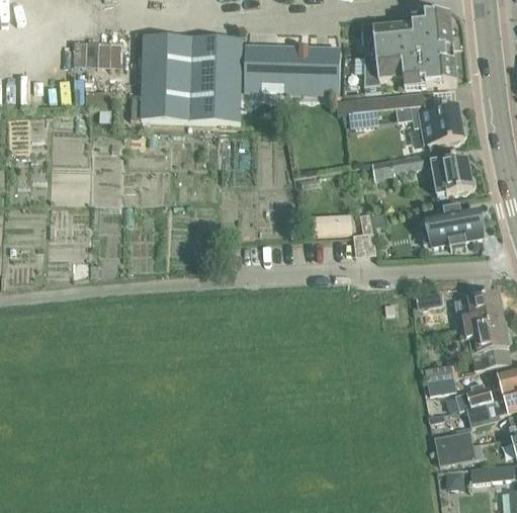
[(412,25),(411,25),(373,29),(373,25),(373,23),(360,24),(360,26),(361,30),(363,56),(363,88),(379,86),(378,80),(400,78),(403,78),(403,84),(404,88),(404,89),(455,84),(448,13),(424,16),(424,17),(412,18),(412,19),(413,25),(412,25)]
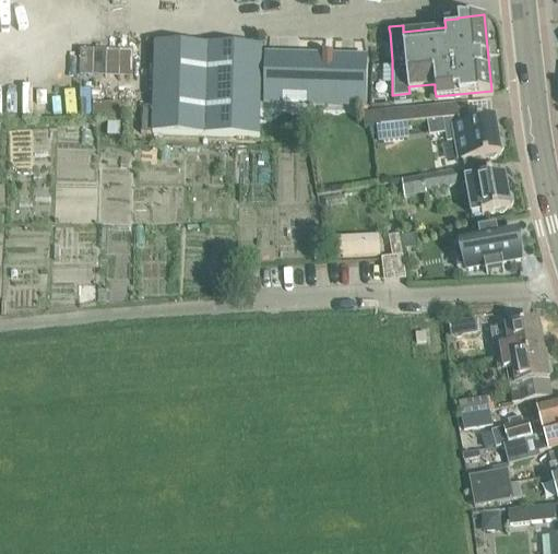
[(257,133),(260,44),(153,42),(151,131),(257,133)]
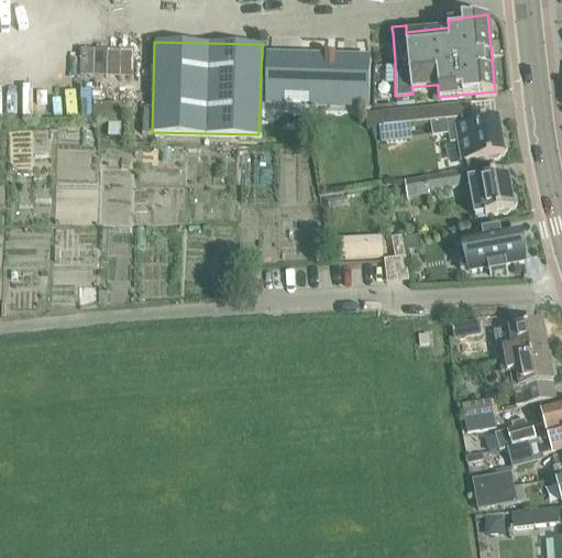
[(368,57),(266,54),(264,99),(367,101),(368,57)]
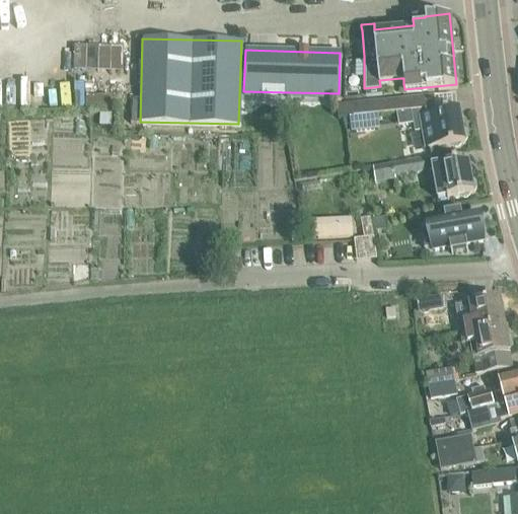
[(433,92),(336,102),(337,116),(350,115),(375,112),(414,107),(434,105),(433,92)]
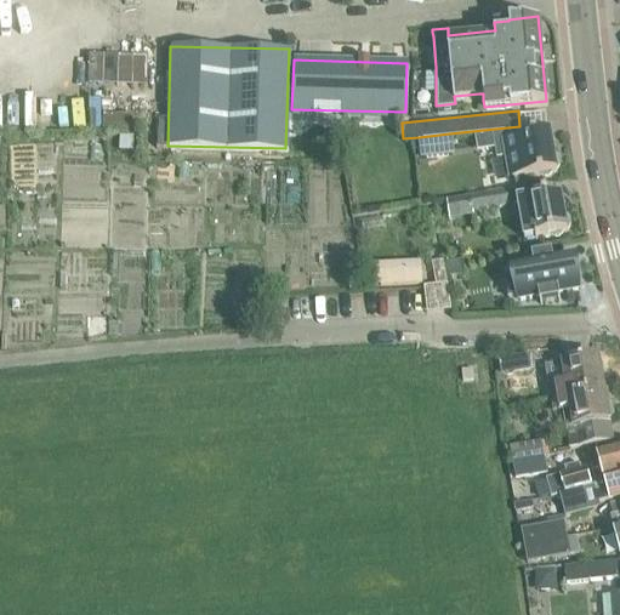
[(519,126),(495,129),(499,154),(507,152),(511,175),(513,175),(524,174),(536,171),(541,174),(547,172),(550,169),(555,169),(555,168),(558,160),(557,154),(551,149),(549,129),(546,129),(519,132),(519,126)]
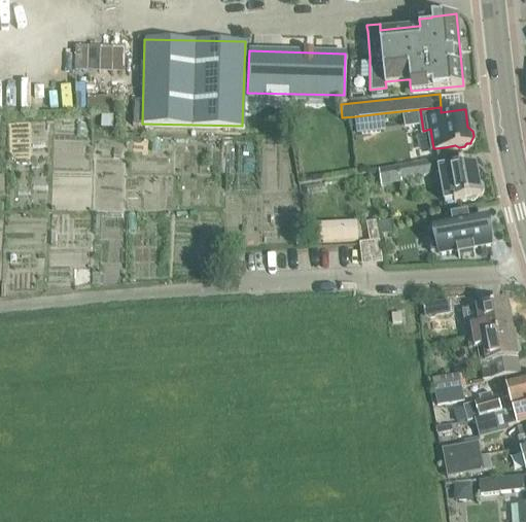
[(381,113),(355,116),(357,130),(382,128),(381,113)]
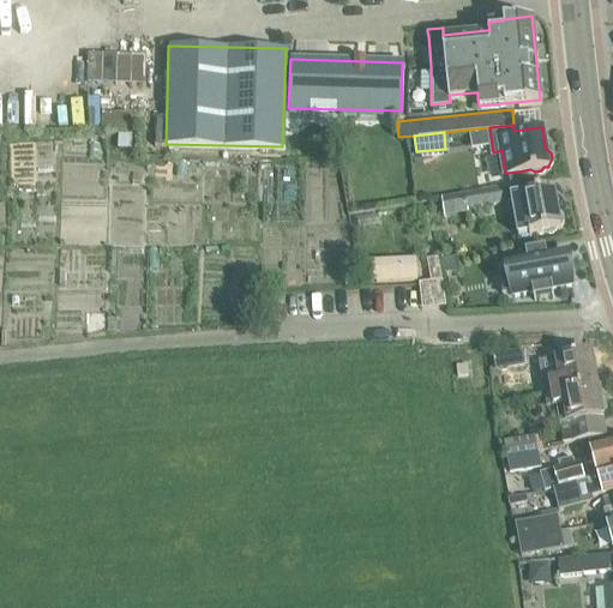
[(464,191),(440,196),(443,209),(503,199),(500,184),(464,191)]
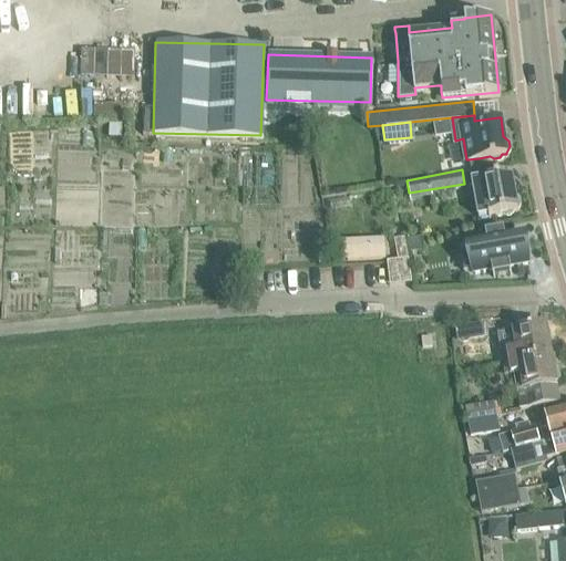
[(471,178),(476,215),(501,210),(505,213),(508,213),(512,208),(516,208),(516,207),(520,201),(518,196),(514,191),(510,172),(471,178)]
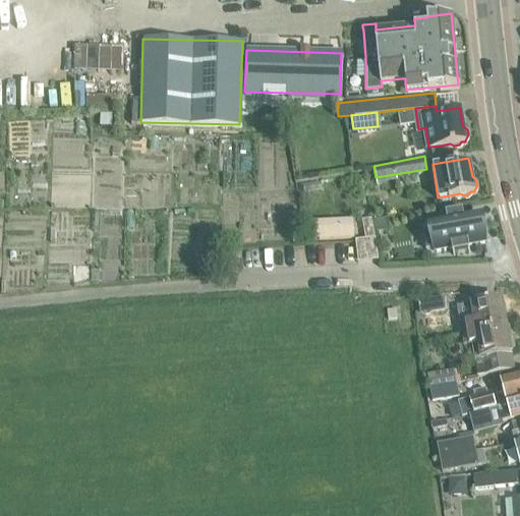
[(446,212),(446,216),(430,219),(436,247),(451,245),(452,249),(468,246),(468,242),(483,239),(478,211),(463,213),(462,210),(446,212)]
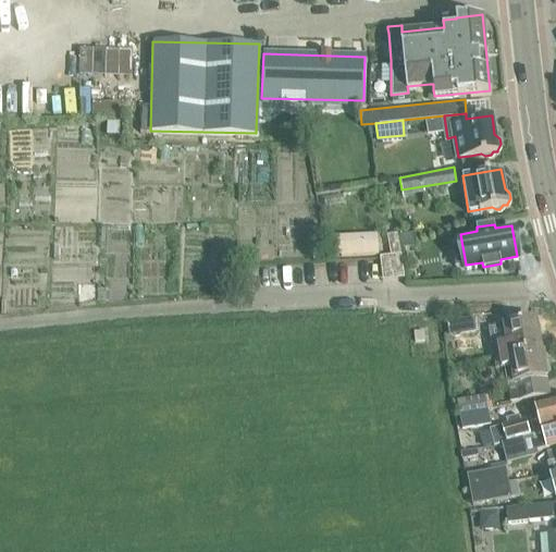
[(385,232),(388,252),(399,250),(396,230),(385,232)]
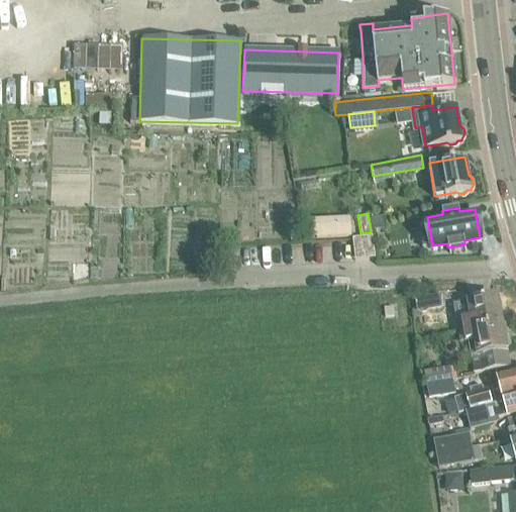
[(373,227),(385,225),(383,213),(371,215),(373,227)]
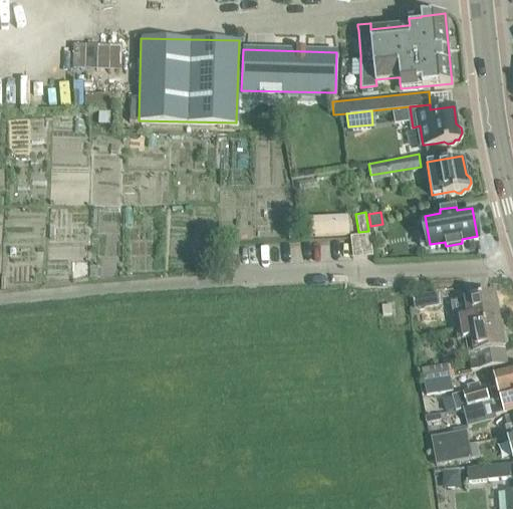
[(347,213),(313,214),(313,233),(348,232),(347,213)]
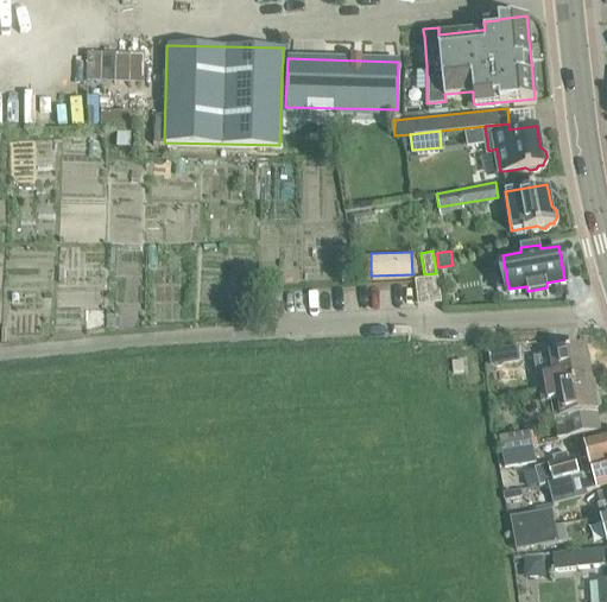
[(520,359),(518,343),(488,349),(491,362),(520,359)]
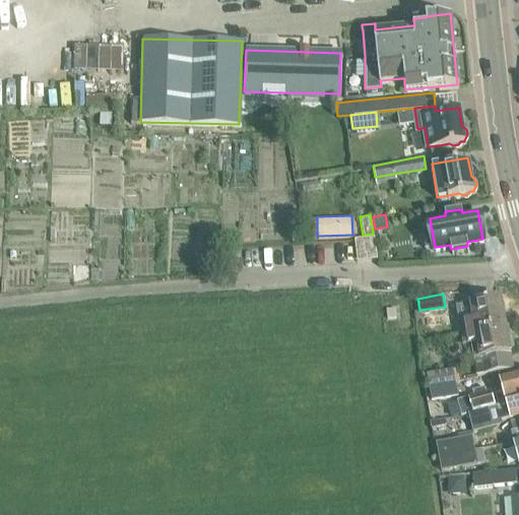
[(462,341),(469,340),(506,334),(500,296),(468,303),(456,306),(462,341)]
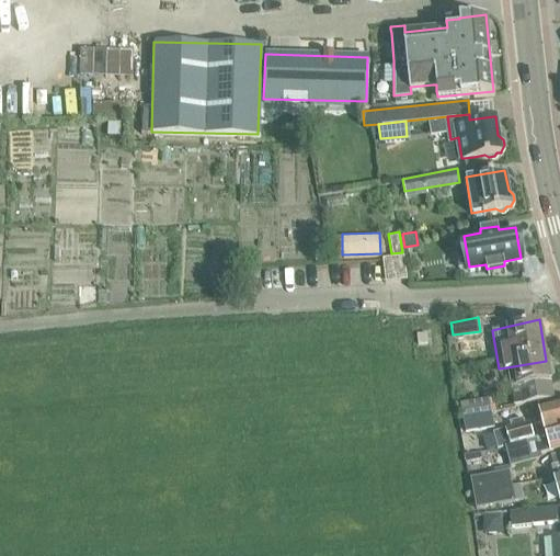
[(437,337),(436,327),(427,328),(429,338),(437,337)]
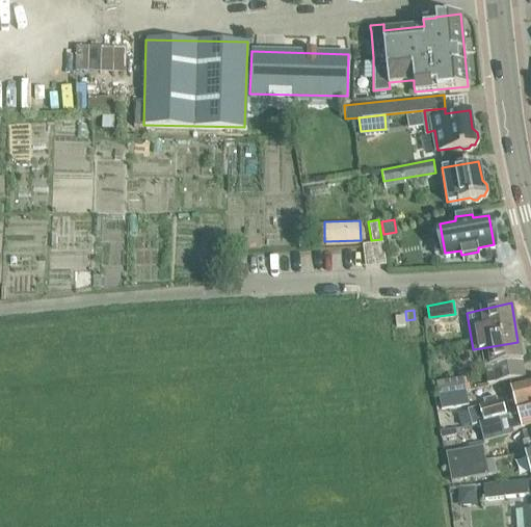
[(521,360),(518,342),(480,348),(486,380),(515,376),(524,374),(521,360)]
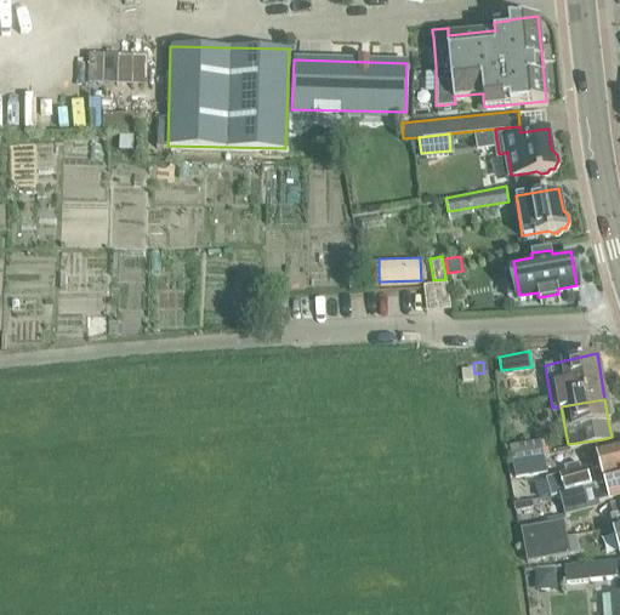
[(544,453),(540,438),(510,443),(512,457),(512,460),(536,454),(544,453)]
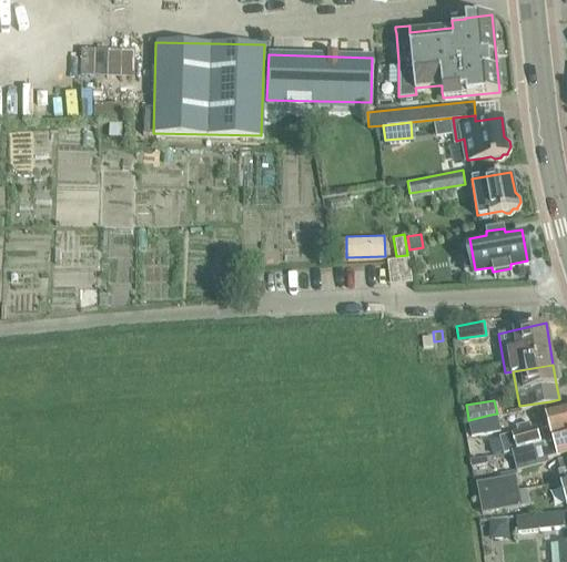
[(566,405),(536,414),(538,421),(535,422),(539,440),(566,432),(566,405)]
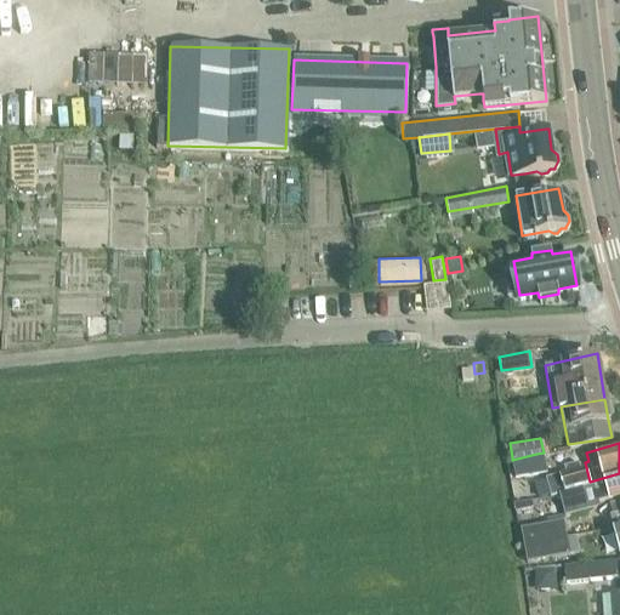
[(536,454),(512,460),(515,474),(540,470),(536,454)]
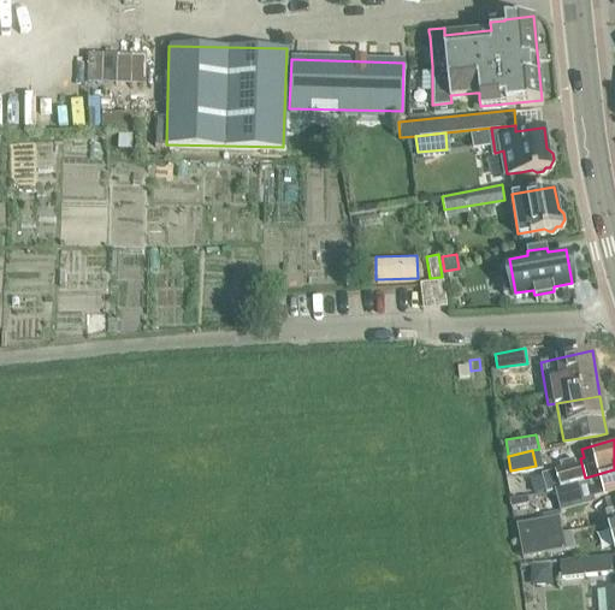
[(560,465),(540,469),(545,490),(555,487),(554,486),(585,478),(580,459),(575,460),(573,455),(559,459),(560,465)]
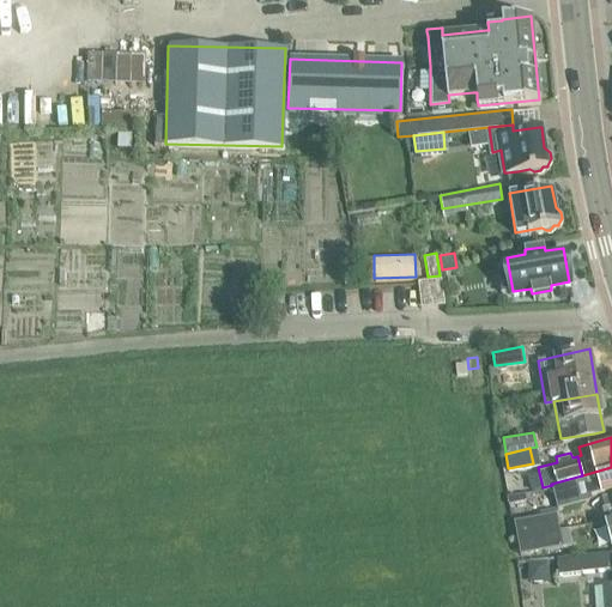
[(551,484),(552,485),(557,505),(591,498),(591,492),(600,490),(611,486),(611,467),(582,475),(551,484)]
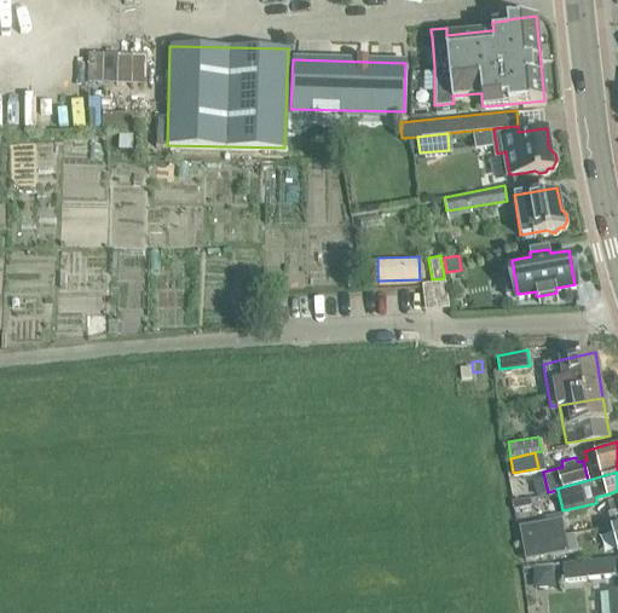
[(529,495),(510,498),(512,507),(531,502),(529,495)]
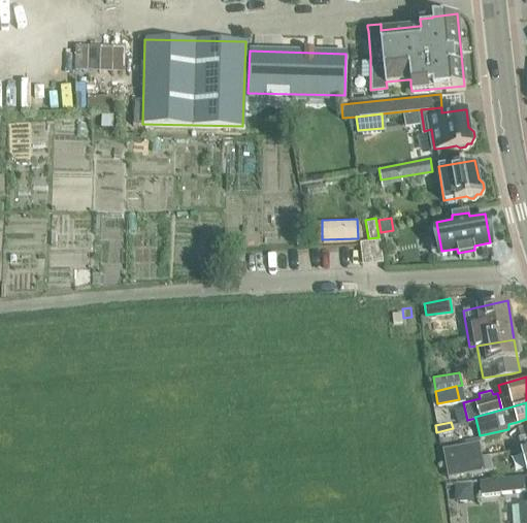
[(526,424),(518,426),(520,435),(526,433),(526,424)]
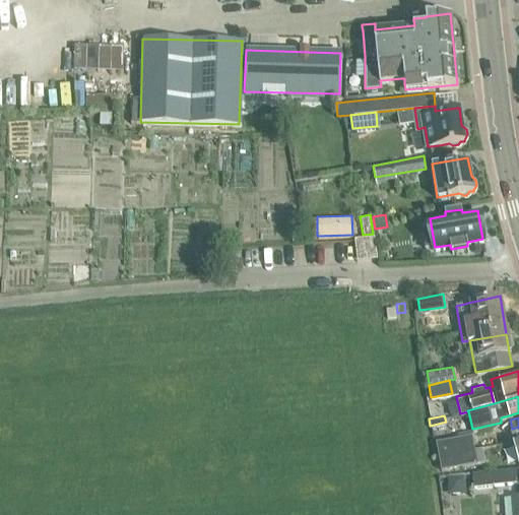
[(438,453),(482,446),(481,440),(472,442),(471,434),(436,440),(438,453)]
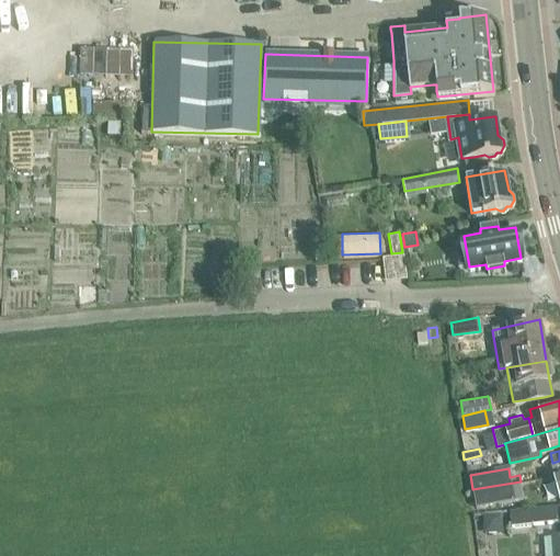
[(521,481),(472,489),(476,506),(513,498),(523,497),(521,481)]
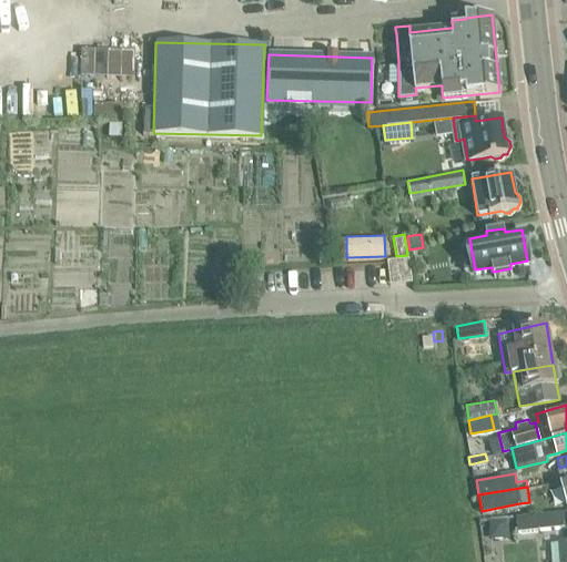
[(566,561),(566,509),(516,515),(517,529),(566,523),(566,539),(559,540),(562,561),(566,561)]
